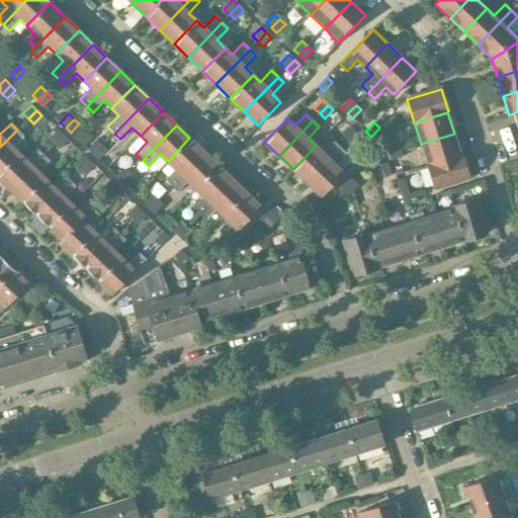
[(350,126),(342,136),(347,141),(356,132),(350,126)]
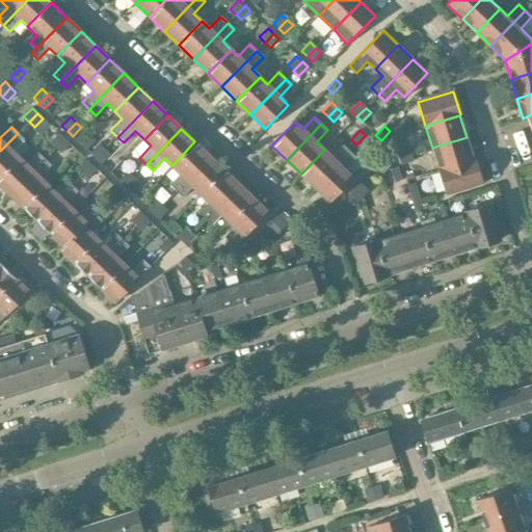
[(18,133),(0,151),(0,178),(20,158),(12,151),(24,139),(18,133)]
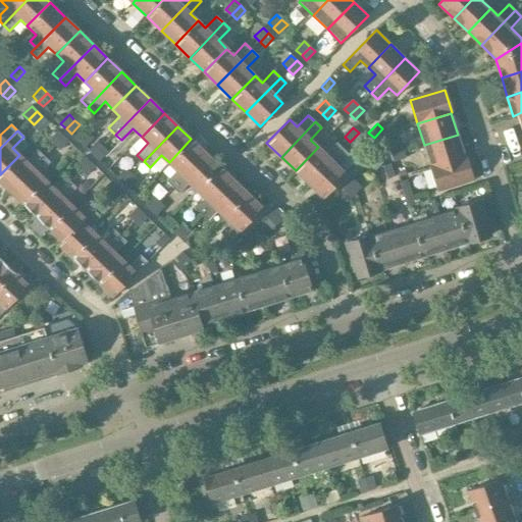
[(49,140),(55,146),(63,137),(58,132),(49,140)]
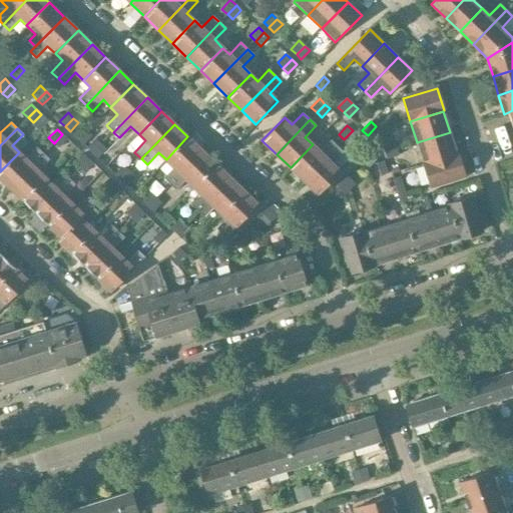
[(353,130),(344,139),(350,144),(358,135),(353,130)]
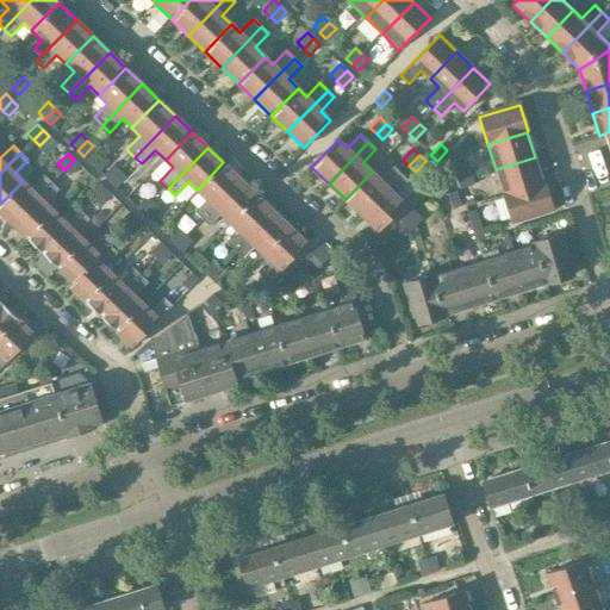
[(104,156),(93,166),(99,172),(110,162),(104,156)]
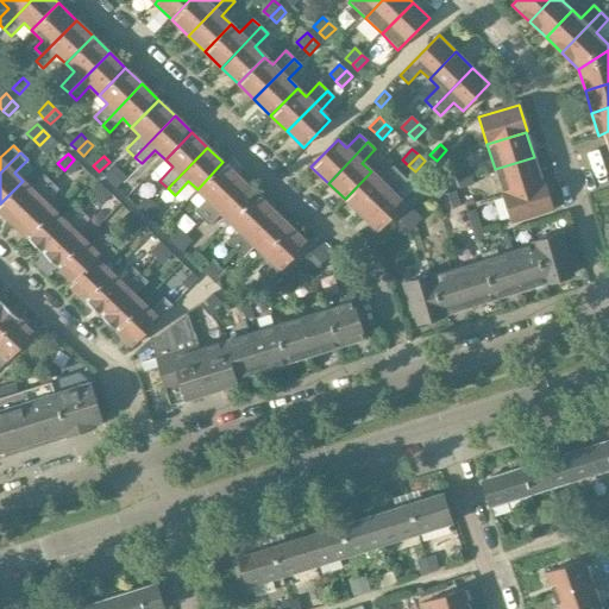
[(534,157),(495,169),(503,194),(542,182),(534,157)]
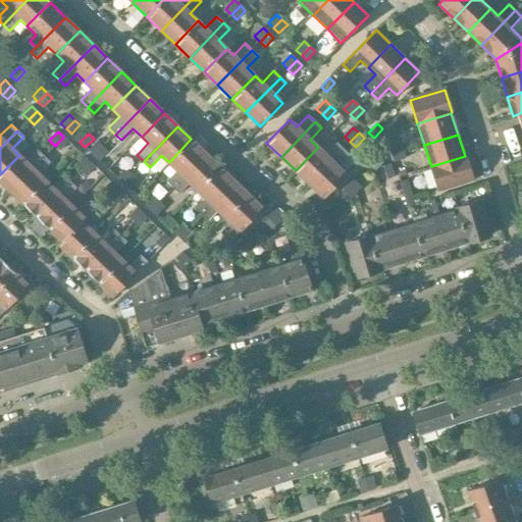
[(63,137),(55,146),(60,151),(68,142),(63,137)]
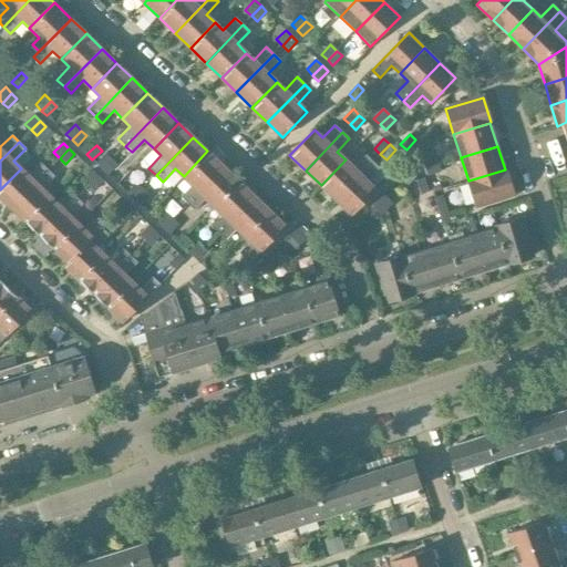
[(207,151),(184,176),(192,184),(181,197),(187,204),(225,166),(208,150),(207,151)]
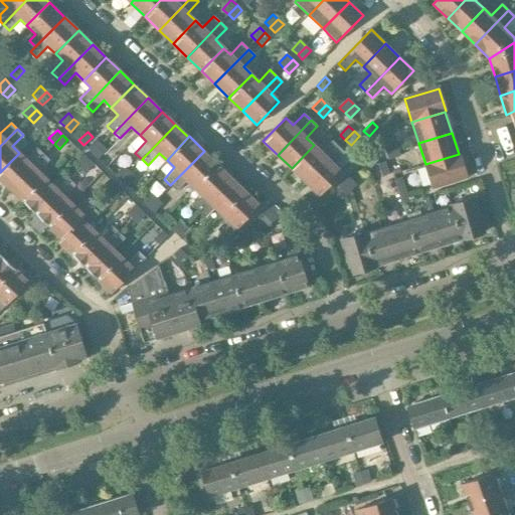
[(88,149),(93,154),(102,145),(96,140),(88,149)]
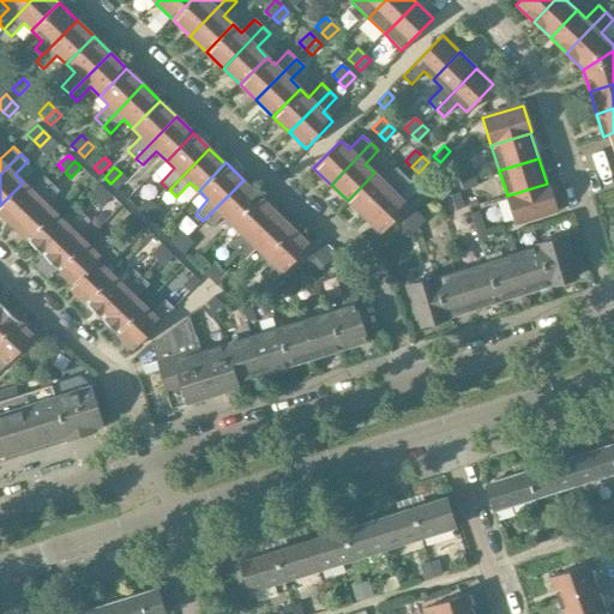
[(374,173),(348,200),(363,216),(403,175),(396,168),(383,181),(374,173)]
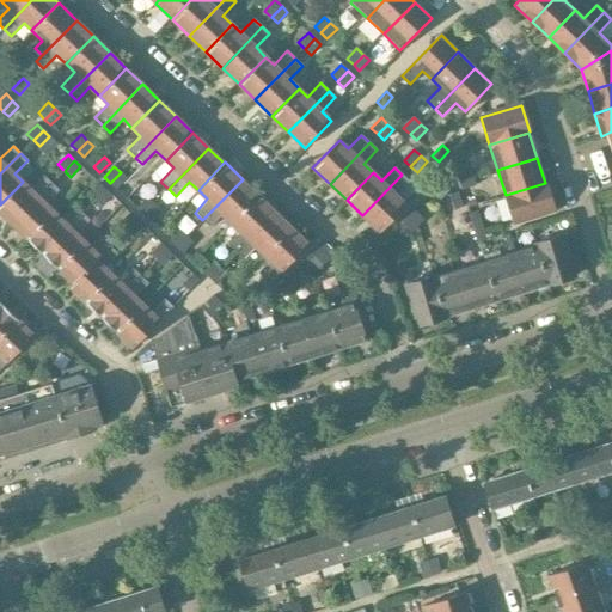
[(470,169),(456,173),(459,182),(472,177),(470,169)]
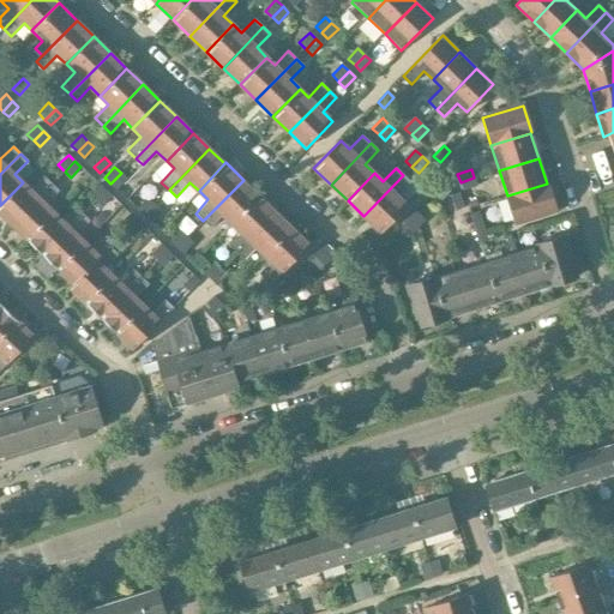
[(121,173),(110,184),(116,190),(127,179),(121,173)]
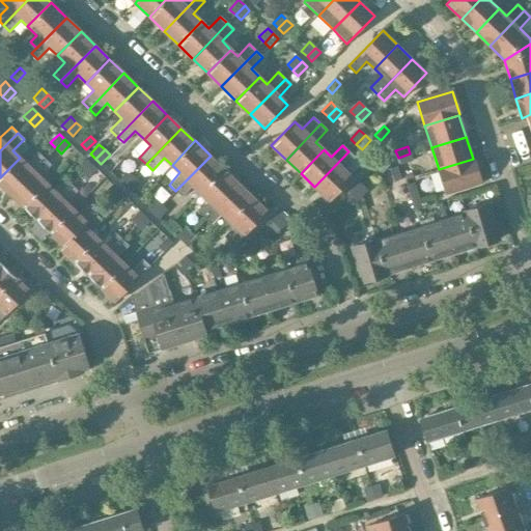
[(348,151),(314,187),(329,201),(353,177),(344,169),(356,158),(348,151)]
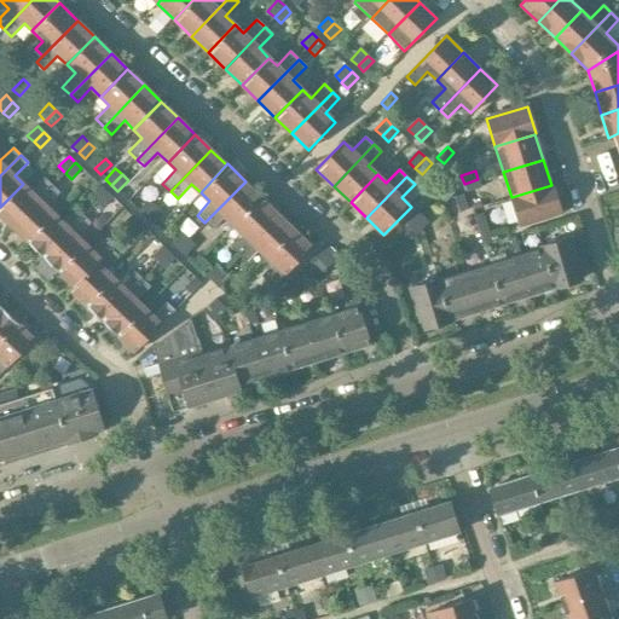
[(23,184),(0,207),(0,215),(12,227),(52,185),(45,178),(30,191),(23,184)]
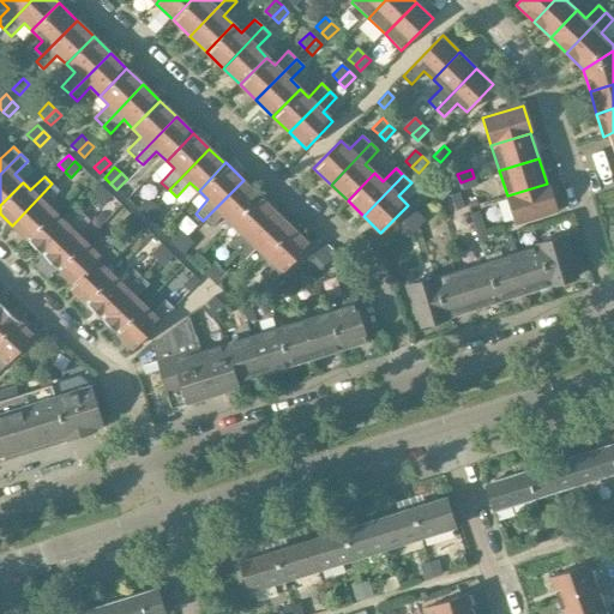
[(474,178),(461,182),(463,191),(477,186),(474,178)]
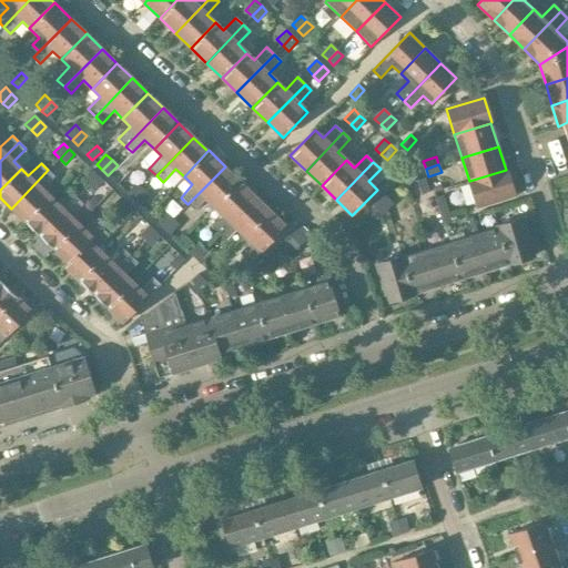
[(225,166),(188,204),(194,211),(208,198),(216,206),(241,181),(225,166)]
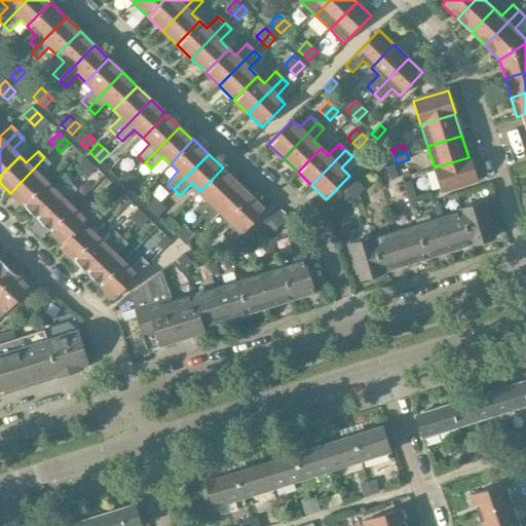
[(468,156),(468,157),(435,167),(442,191),(476,180),(468,156)]
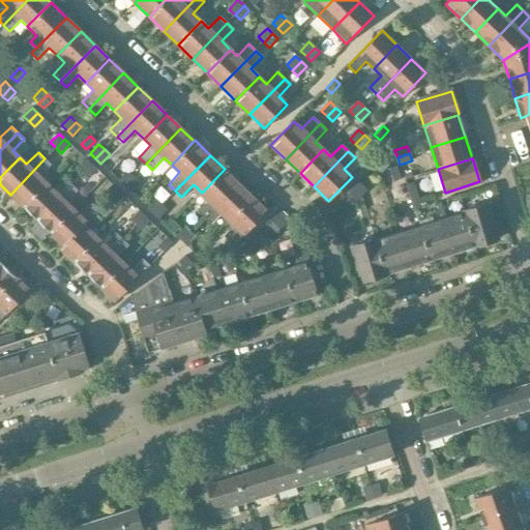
[(45,158),(10,195),(24,207),(47,183),(39,177),(51,165),(45,158)]
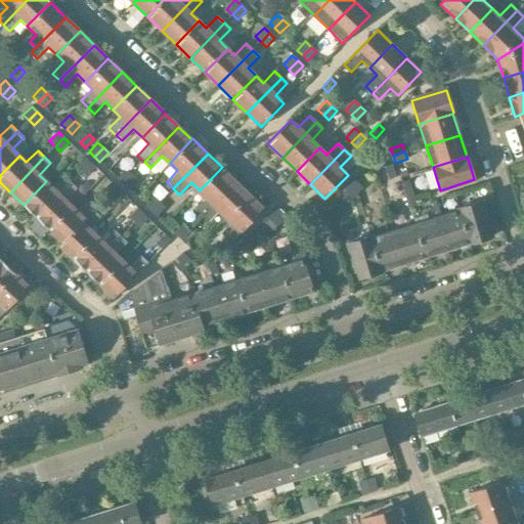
[(76,166),(81,172),(90,163),(84,158),(76,166)]
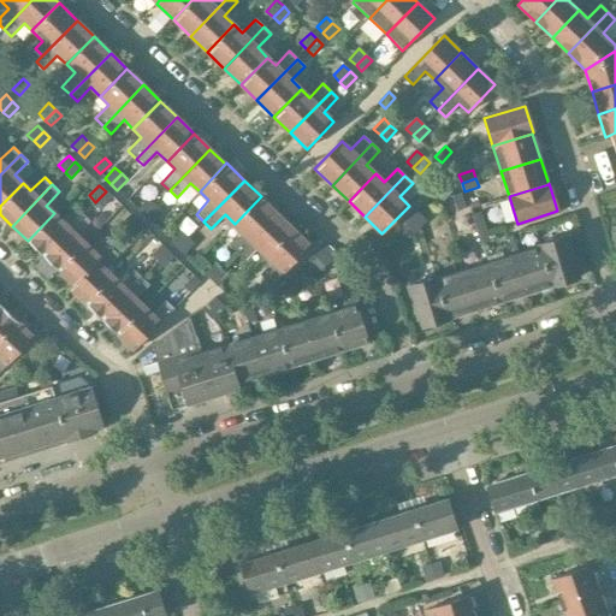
[(106,191),(95,202),(101,207),(112,197),(106,191)]
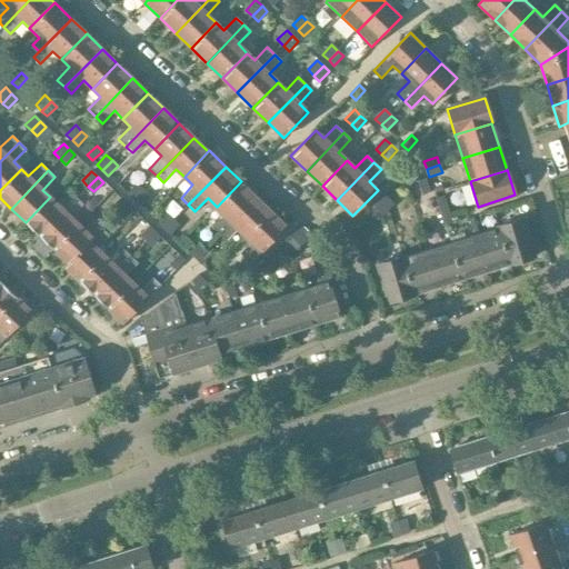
[(430,192),(426,179),(418,181),(421,195),(430,192)]
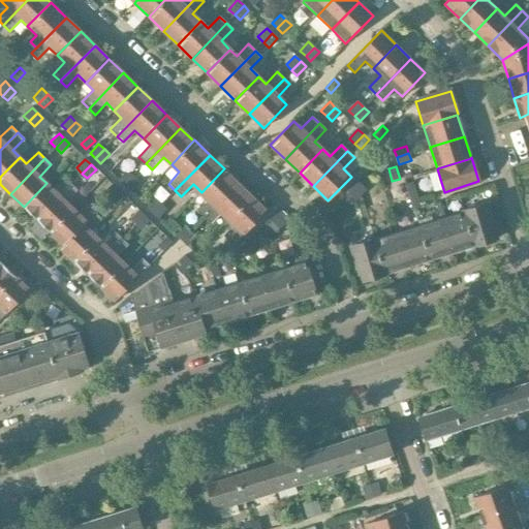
[(224,168),(201,192),(208,199),(196,211),(205,218),(239,183),(224,168)]
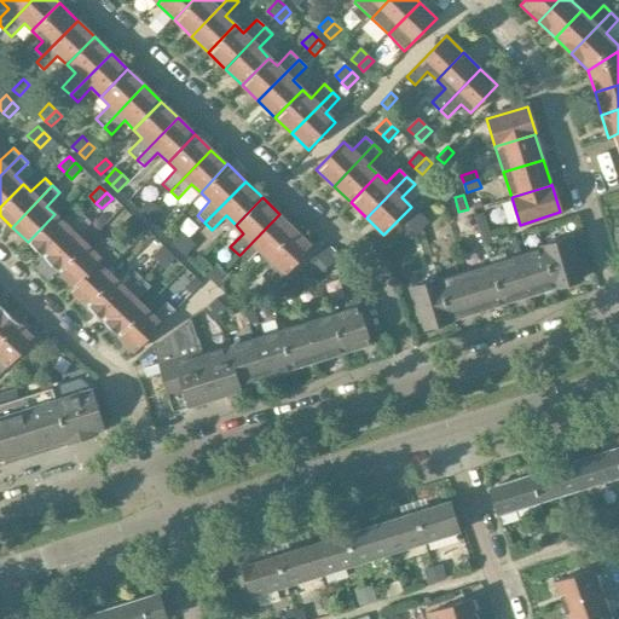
[(138,210),(145,218),(156,207),(149,201),(138,210)]
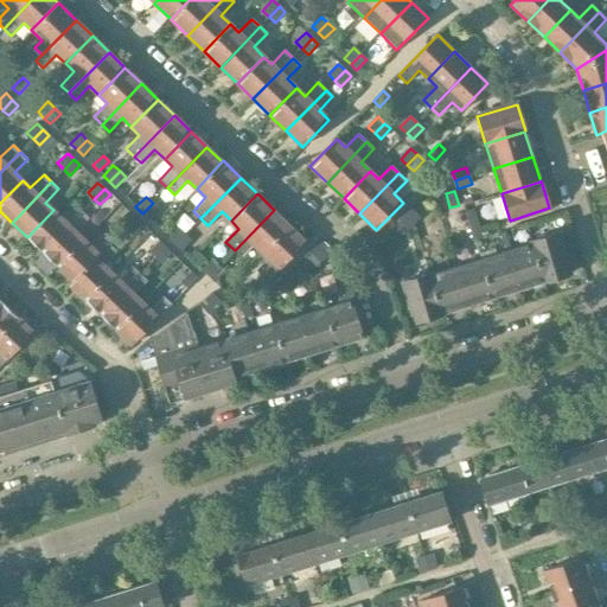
[(153,203),(142,213),(148,219),(158,209),(153,203)]
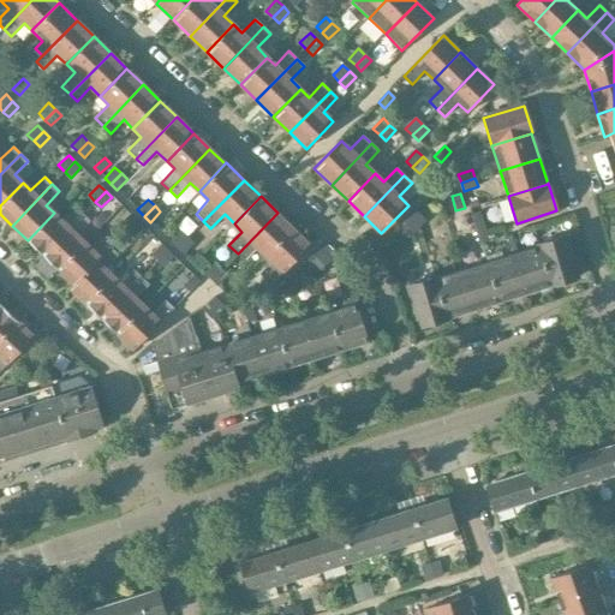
[(54,213),(28,240),(43,256),(83,214),(75,207),(61,220),(54,213)]
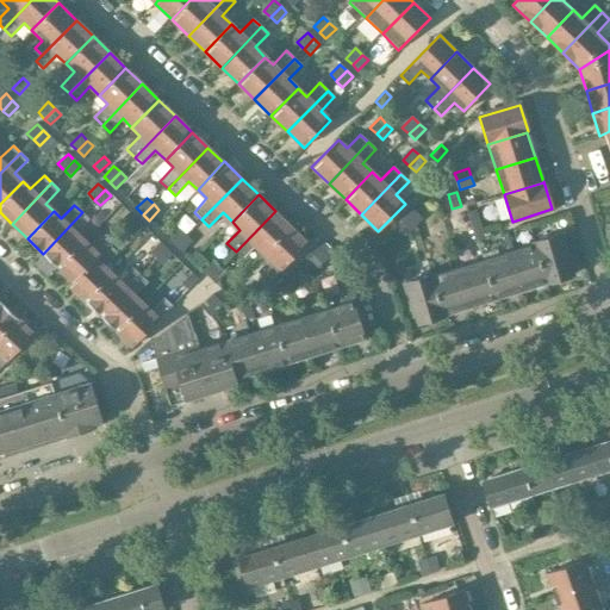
[(412,209),(406,215),(416,225),(422,219),(412,209)]
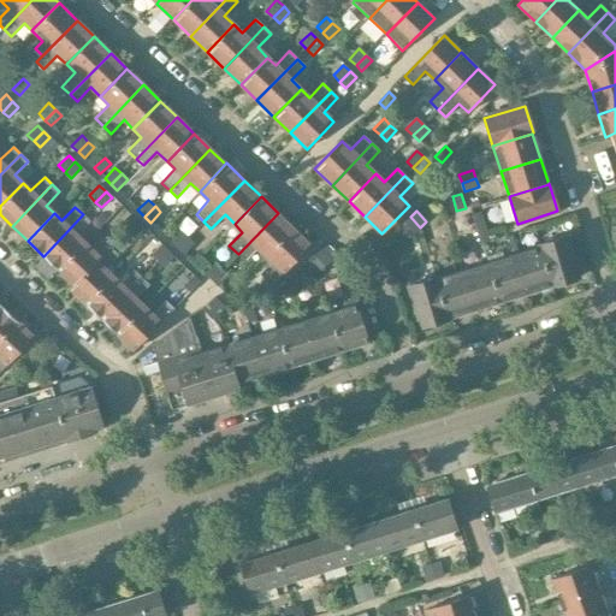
[(295,229),(278,213),(238,254),(244,261),(258,247),(267,256),(295,229)]
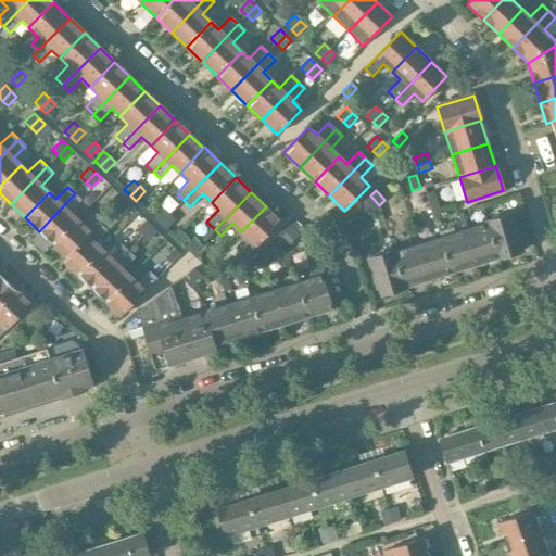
[(442,217),(433,192),(426,194),(434,219),(442,217)]
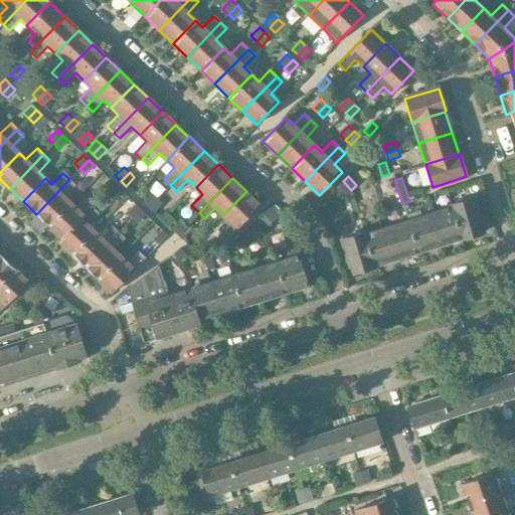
[(69,179),(36,214),(49,226),(71,203),(64,197),(75,185),(69,179)]
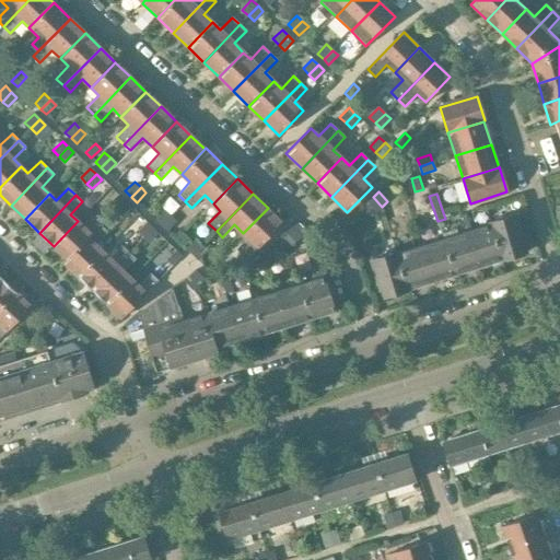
[(109,205),(116,211),(125,201),(118,196),(109,205)]
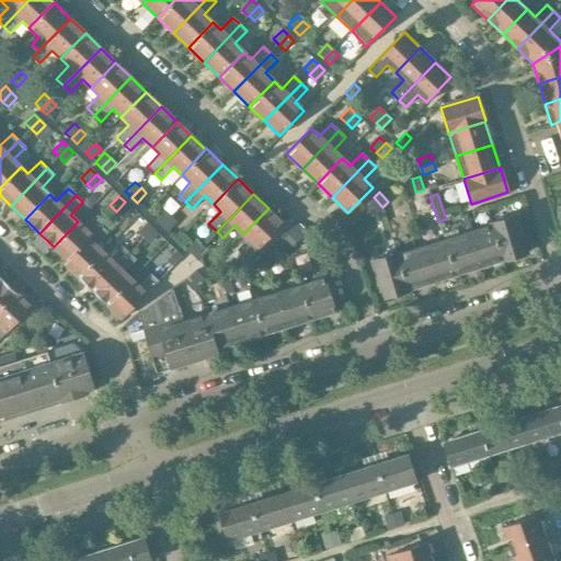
[(382,207),(374,197),(367,204),(377,213),(382,207)]
